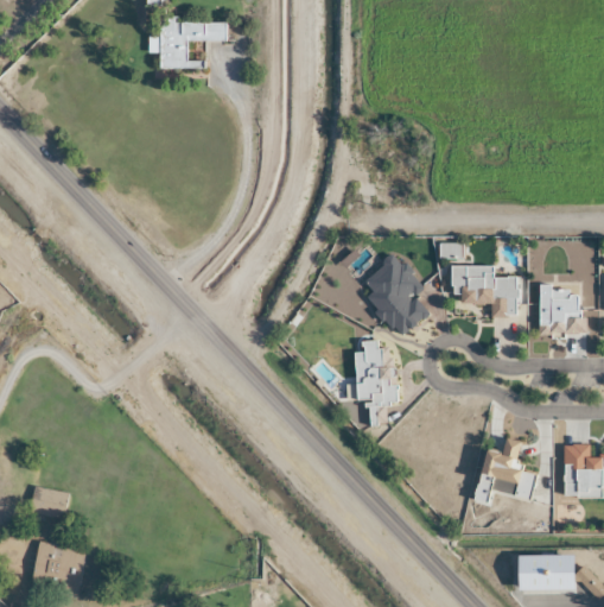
[(227,21),(169,21),(167,0),(150,0),(150,52),(160,52),(160,68),(204,68),(204,61),(188,61),(188,40),(227,42),(227,21)]
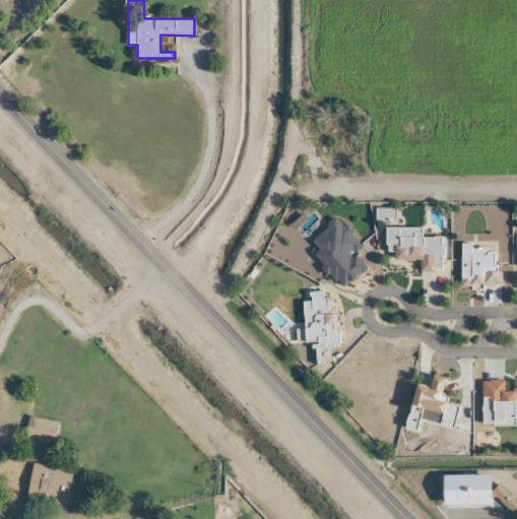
[(307,158),(308,168),(321,166),(320,156),(307,158)]
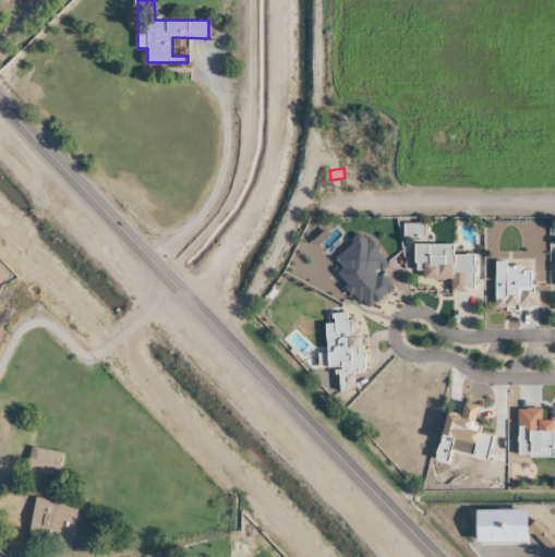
[(27,470),(60,476),(64,452),(32,446),(27,470)]
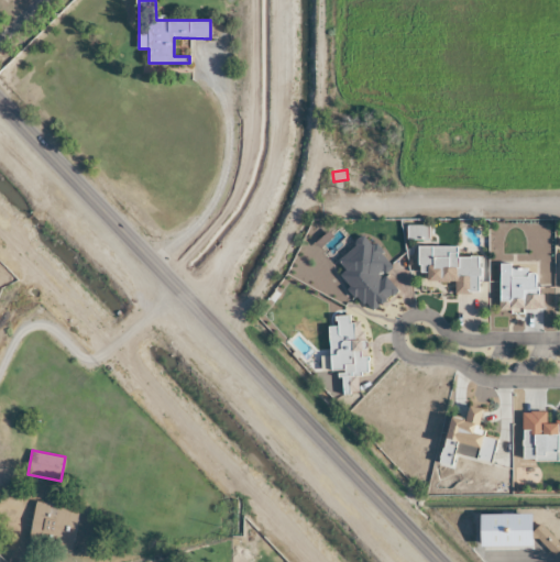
[(30,544),(73,551),(79,509),(36,503),(30,544)]
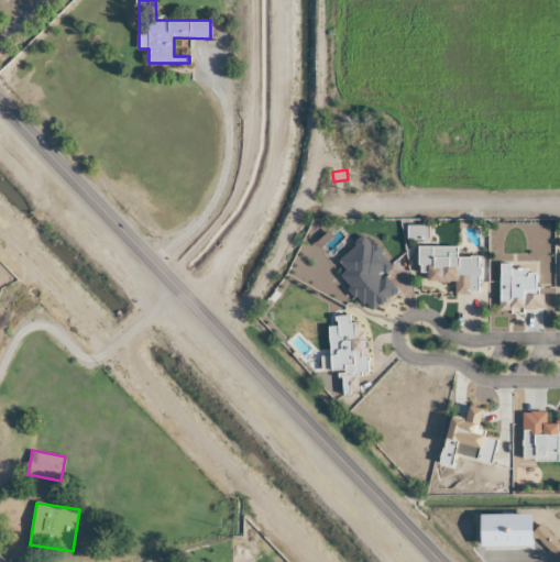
[(533,531),(555,554),(559,549),(559,542),(541,524),(533,531)]
